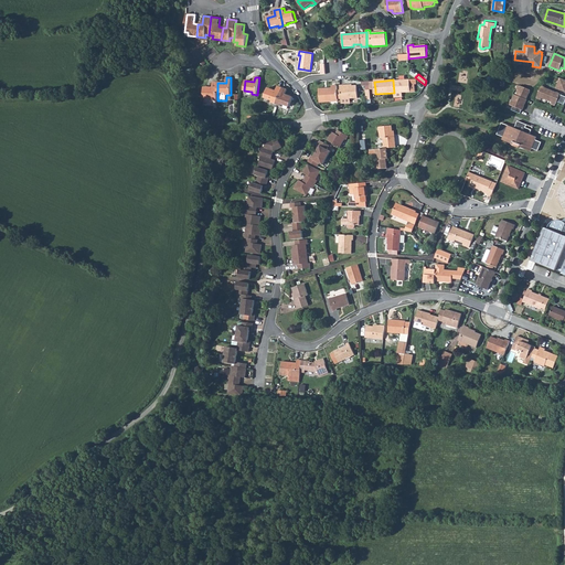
[(409,80),(393,81),(394,93),(394,97),(403,97),(402,93),(415,92),(415,84),(409,84),(409,80)]
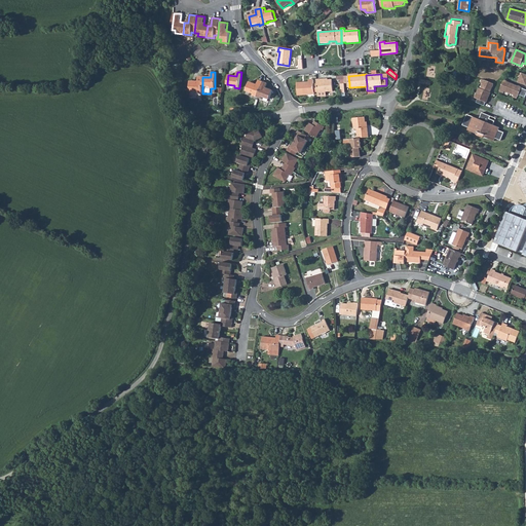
[(202,94),(202,77),(198,77),(198,81),(190,81),(190,90),(198,91),(197,94),(202,94)]
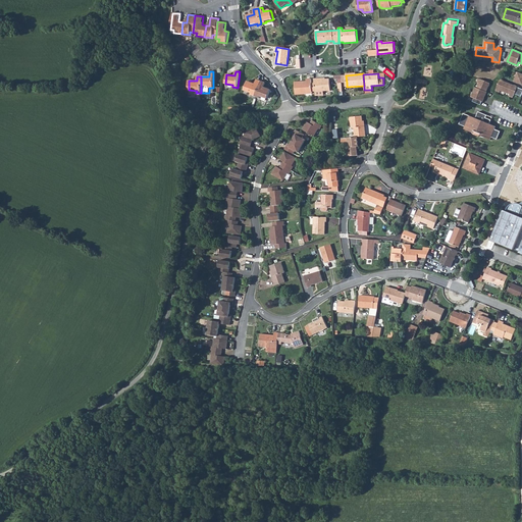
[(318,79),(314,79),(315,84),(315,91),(315,92),(323,91),(330,91),(329,79),(318,80),(318,79)]
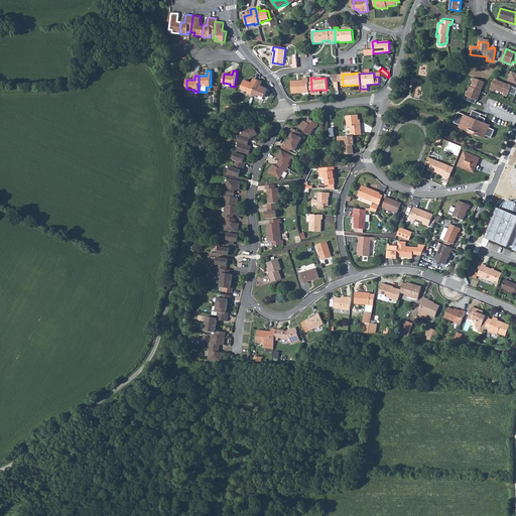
[(248,94),(252,95),(258,81),(254,79),(252,83),(245,81),(242,90),(249,92),(248,94)]
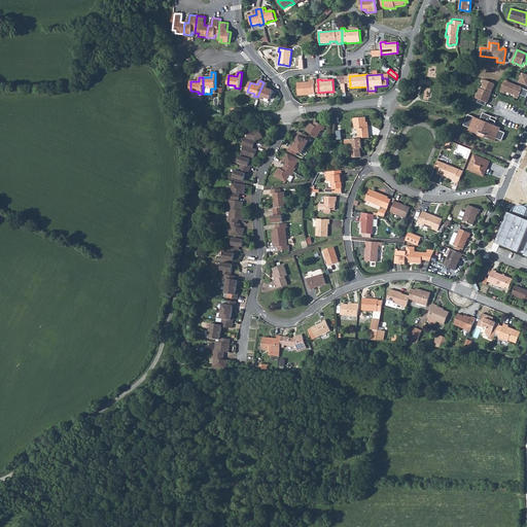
[(315,93),(314,84),(314,80),(309,80),(310,82),(305,82),(305,83),(303,83),(303,82),(297,83),(299,96),(315,94),(315,93)]
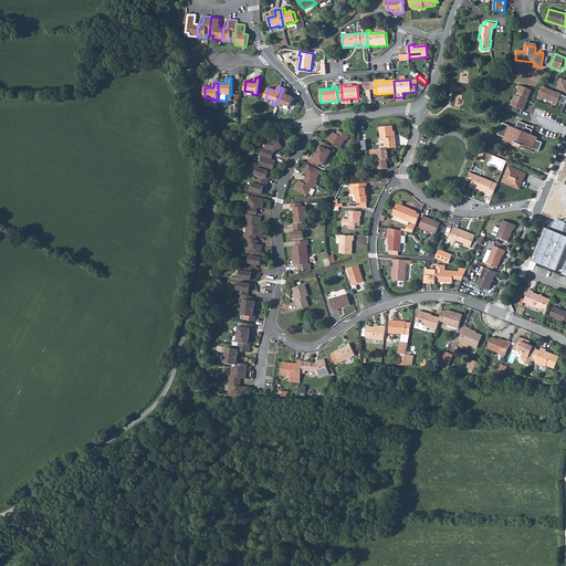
[(527,100),(531,90),(522,86),(520,86),(517,90),(520,91),(517,96),(527,100)]
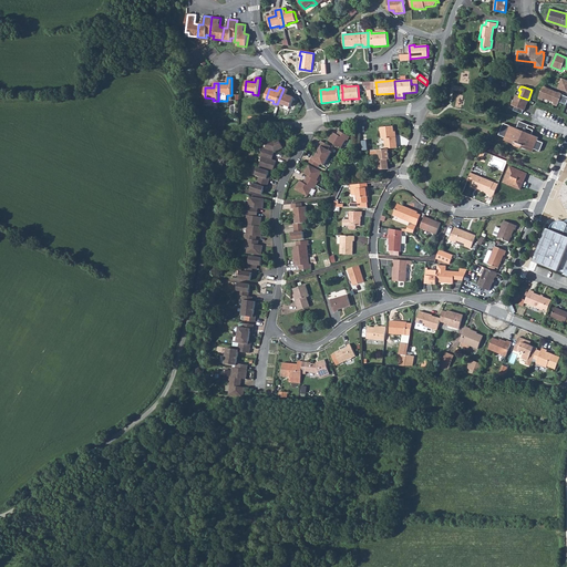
[(553,91),(543,86),(539,96),(539,99),(543,100),(544,99),(548,101),(553,91)]
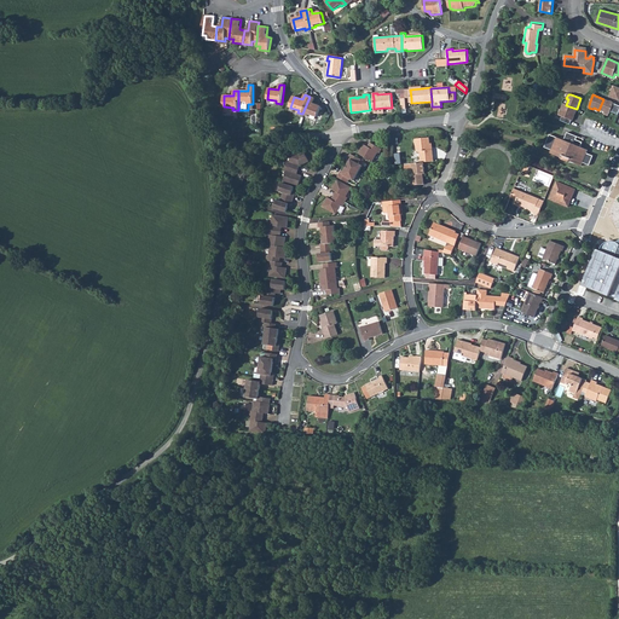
[(310,97),(302,114),(308,116),(308,114),(317,117),(322,106),(313,104),(314,98),(310,97)]
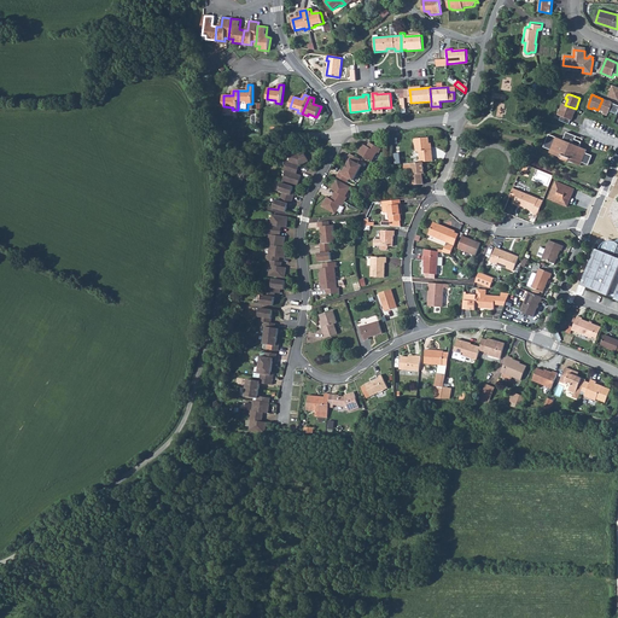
[(613,103),(602,99),(598,110),(604,111),(602,114),(607,116),(608,114),(610,111),(617,115),(617,112),(617,105),(613,104),(613,103)]
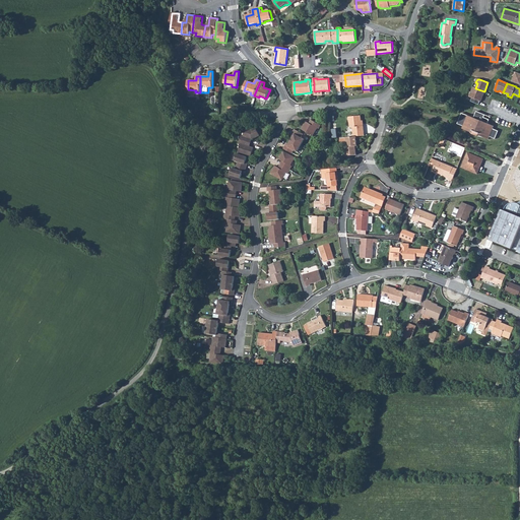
[(475,88),(473,87),(469,96),(472,98),(471,102),(479,105),(480,102),(481,102),(481,100),(484,91),(475,88)]
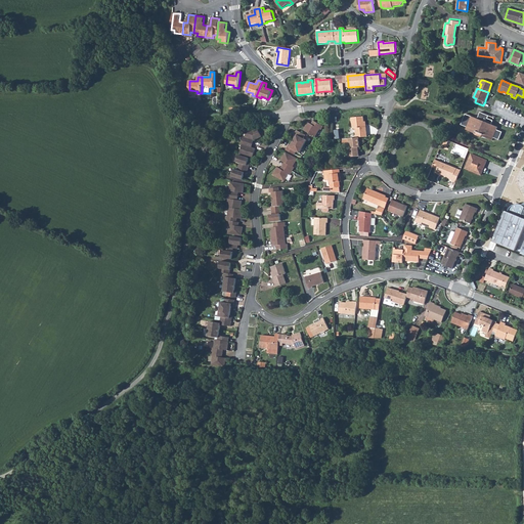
[(493,121),(488,119),(489,116),(480,113),(478,119),(466,114),(461,125),(467,127),(466,130),(471,132),(476,135),(482,137),(487,138),(492,140),(493,138),(499,140),(503,132),(496,130),(497,127),(491,125),(493,121)]
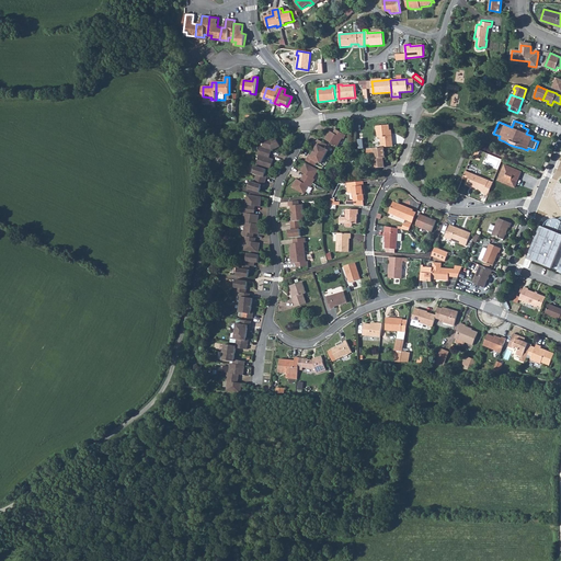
[(380,137),(381,148),(385,147),(393,146),(392,136),(390,136),(390,130),(389,125),(377,126),(378,138),(380,137)]
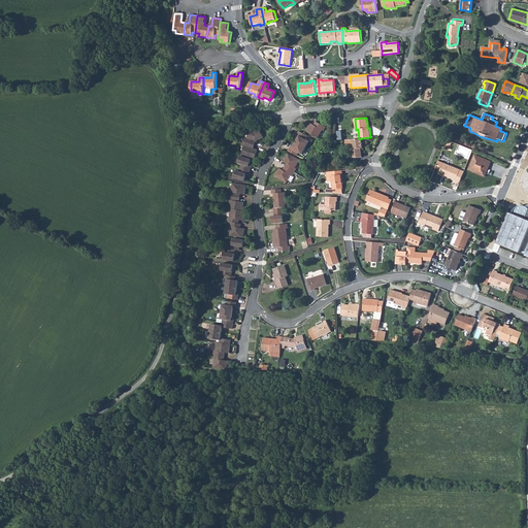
[(316,126),(314,125),(310,124),(306,131),(318,138),(322,130),(324,131),(326,127),(318,123),(316,126)]
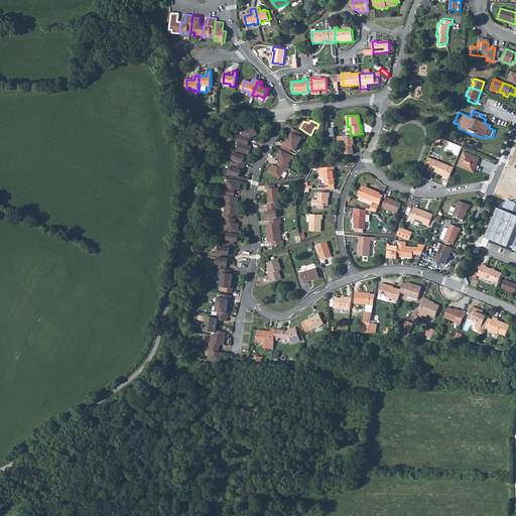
[(240,134),(239,138),(248,141),(249,138),(250,138),(258,134),(253,126),(250,128),(244,127),(242,135),(240,134)]
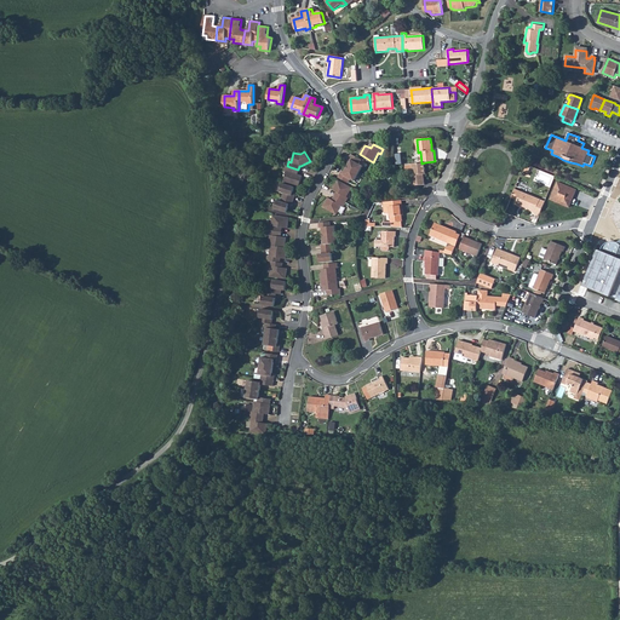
[(350,162),(348,167),(359,173),(363,166),(359,164),(361,160),(351,154),(349,159),(351,160),(350,162)]
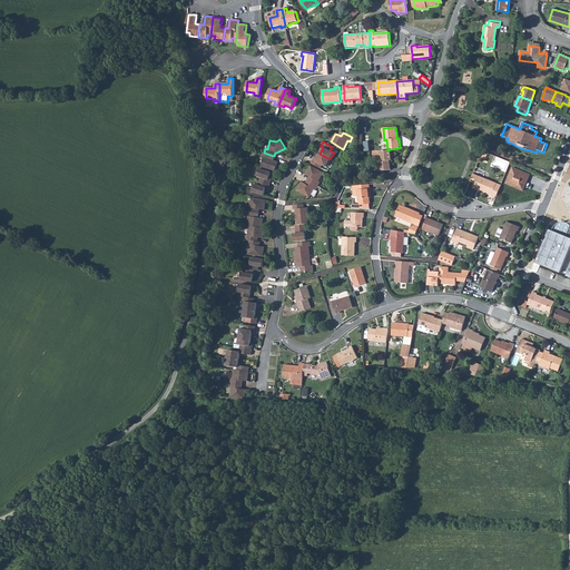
[(392,160),(391,149),(387,150),(373,151),(374,163),(379,161),(380,172),(391,170),(390,160),(392,160)]
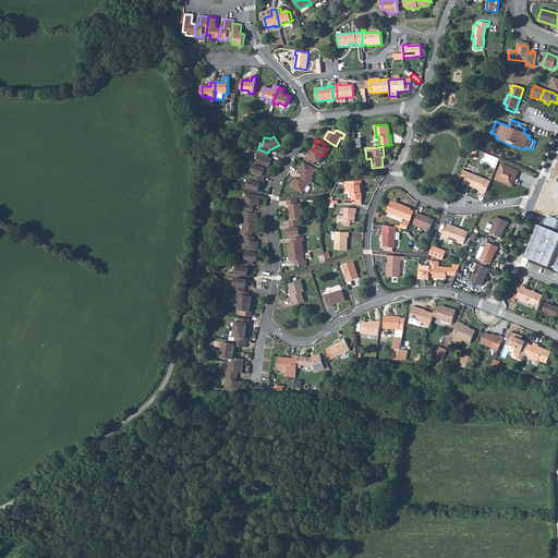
[(258,155),(256,164),(269,168),(273,158),(266,157),(268,153),(258,149),(257,154),(258,155)]
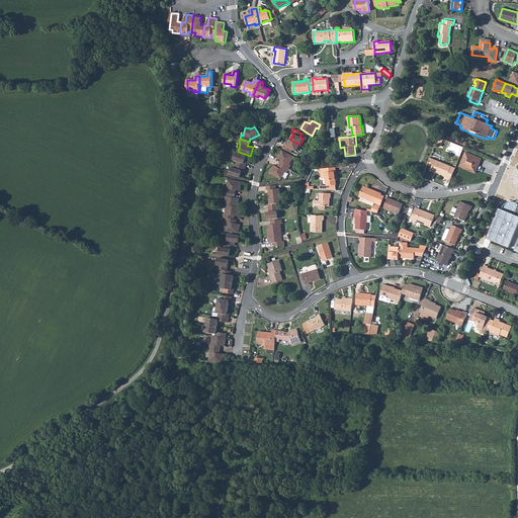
[(286,146),(284,145),(282,149),(291,153),(292,150),(296,152),(299,145),(290,140),(288,144),(286,146)]
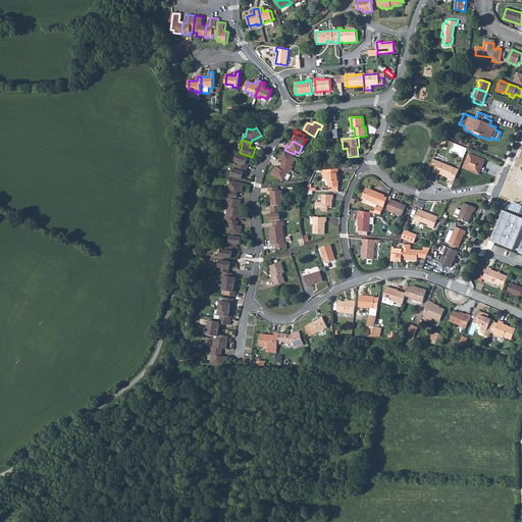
[(285,162),(283,166),(292,170),(294,166),(292,166),(296,158),(284,152),(280,160),(283,162),(285,162)]
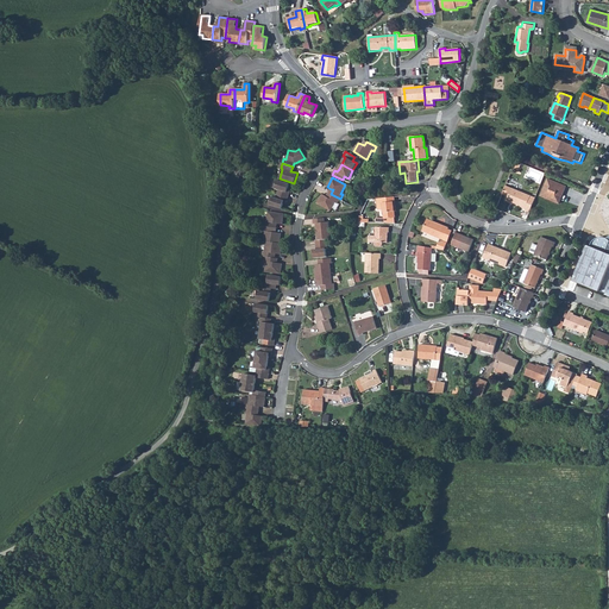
[(548,179),(541,196),(559,203),(566,187),(548,179)]
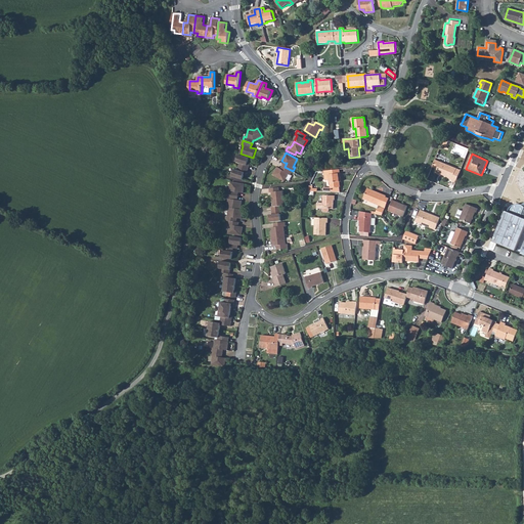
[(241,163),(239,167),(248,170),(250,166),(247,165),(249,159),(238,155),(236,162),(241,163)]
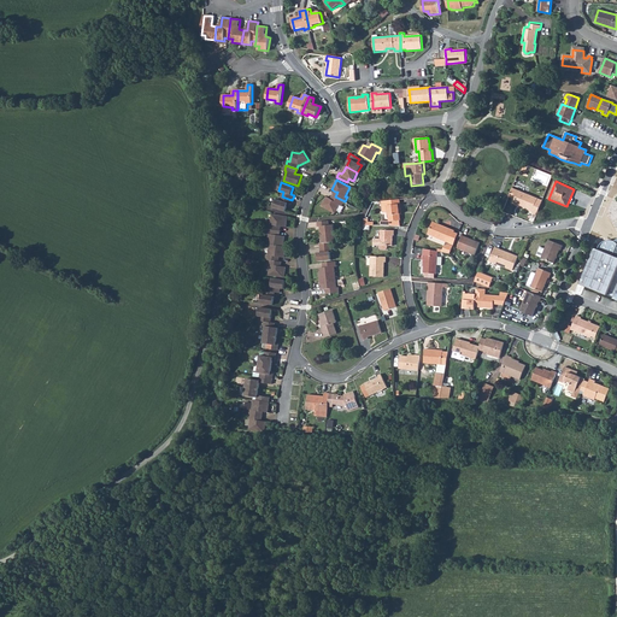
[(512,188),(509,197),(513,199),(512,203),(528,209),(528,210),(533,211),(532,213),(536,216),(542,200),(512,188)]
